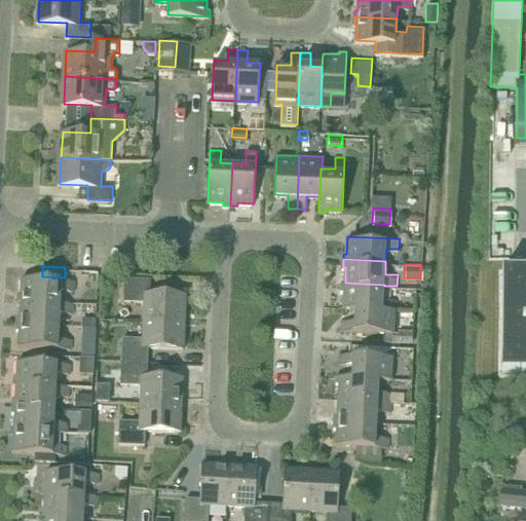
[(525,268),(502,268),(501,371),(525,371),(525,268)]
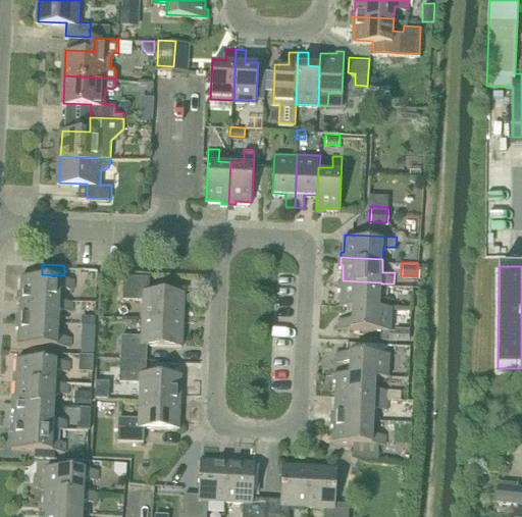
[(61,298),(61,297),(61,286),(74,287),(74,276),(22,273),(22,290),(19,290),(18,296),(21,296),(61,298)]
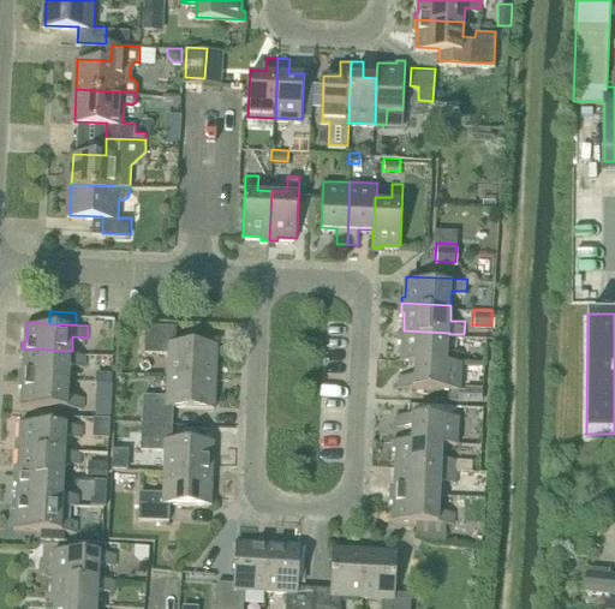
[(168,371),(216,374),(218,344),(175,342),(177,323),(147,322),(145,350),(169,351),(168,371)]
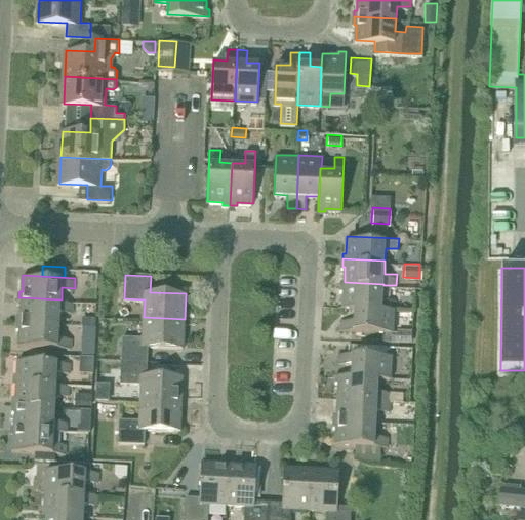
[(356,305),(395,307),(396,296),(382,296),(384,285),(384,284),(345,282),(341,282),(341,289),(344,289),(342,306),(356,307),(356,305)]
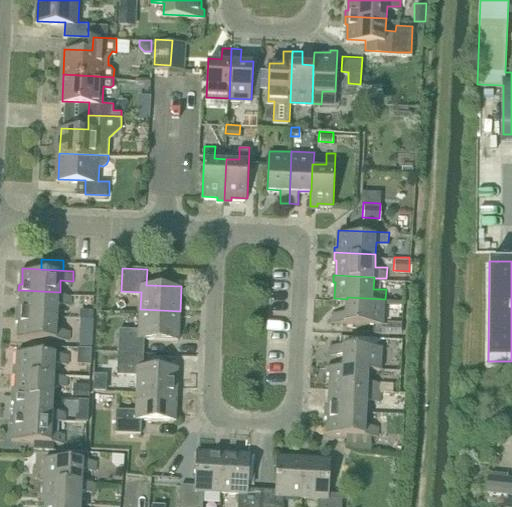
[(17,312),(59,314),(59,302),(72,302),(72,292),(60,291),(60,292),(21,290),(20,305),(18,305),(17,312)]
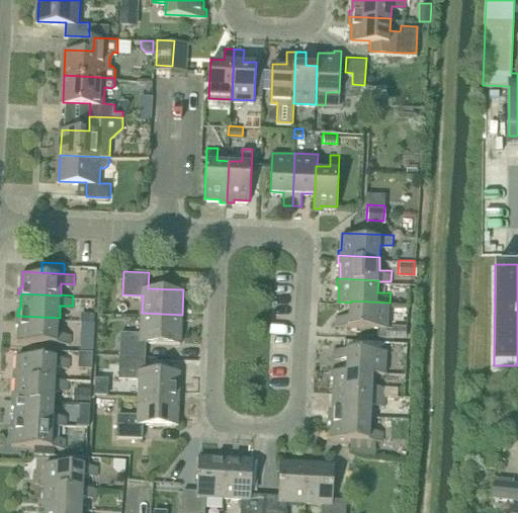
[(389,326),(390,303),(351,301),(351,303),(350,314),(337,313),(336,323),(389,326)]
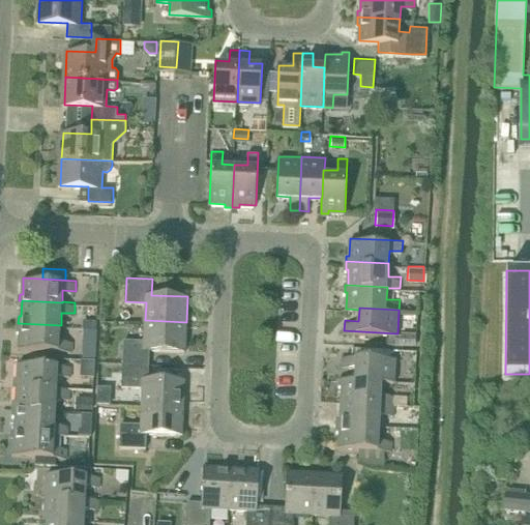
[(83,317),(82,326),(96,326),(96,318),(83,317)]
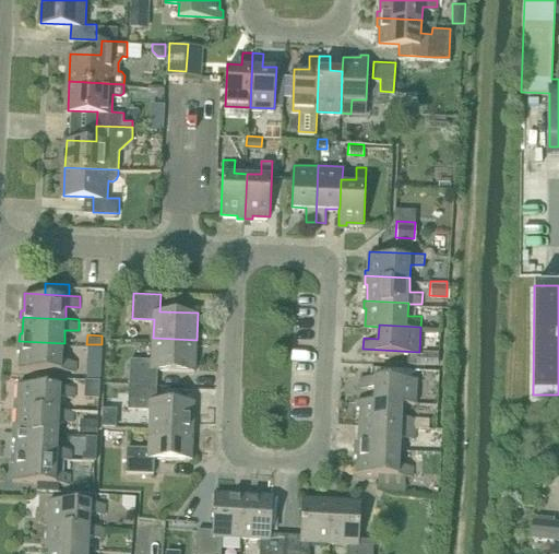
[(131,356),(130,381),(157,382),(158,367),(195,368),(197,340),(153,338),(153,357),(131,356)]
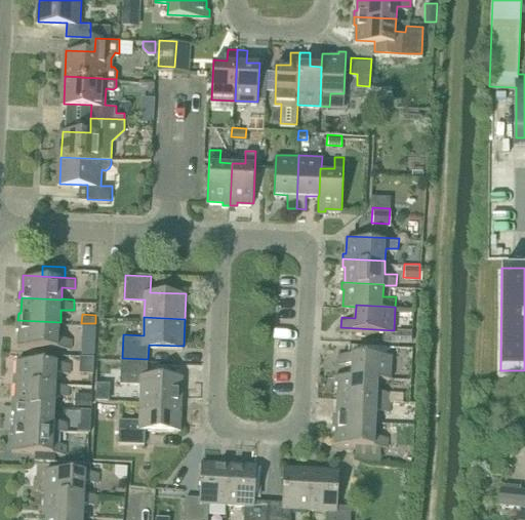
[(59,335),(61,322),(17,320),(17,328),(21,328),(19,343),(72,346),(72,335),(59,335)]
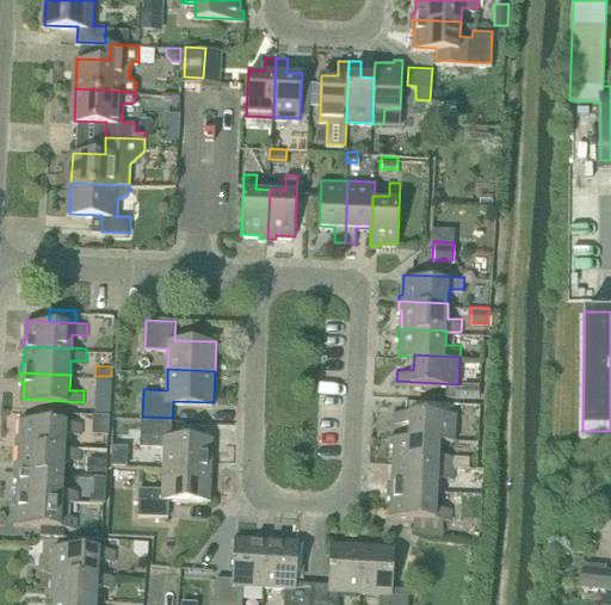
[(109,393),(110,380),(97,380),(97,393),(109,393)]
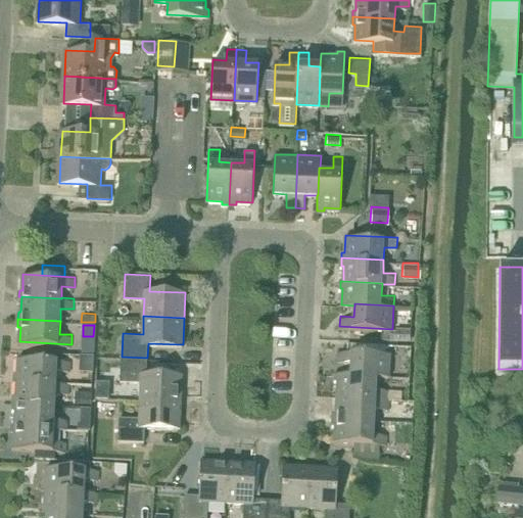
[(380,338),(410,339),(411,326),(395,325),(394,330),(380,329),(380,338)]
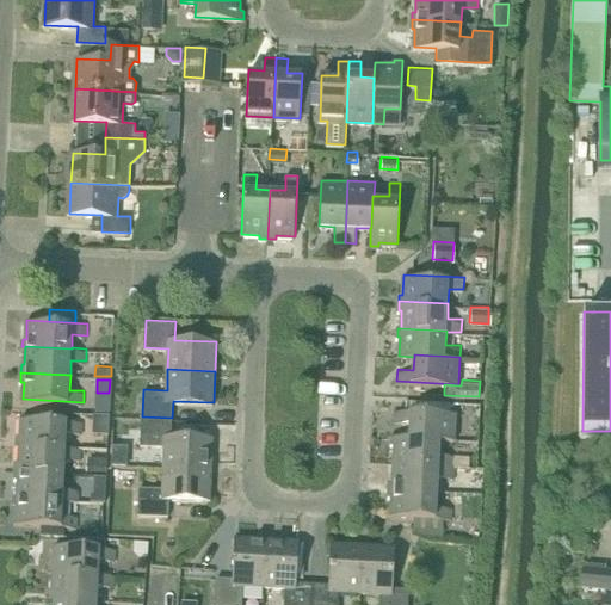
[(405,408),(443,409),(443,400),(405,397),(405,408)]
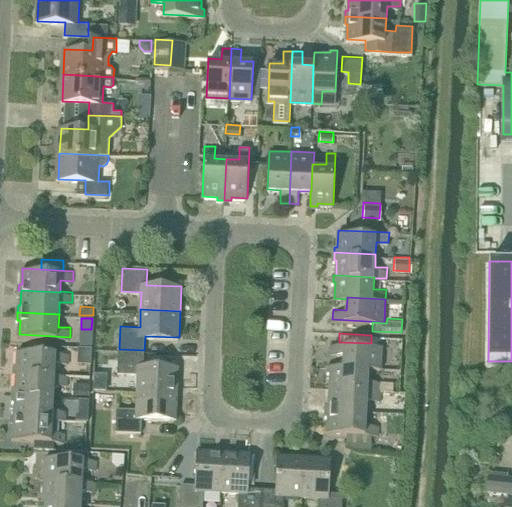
[(369,366),(382,367),(383,344),(331,342),(331,352),(344,352),(343,364),(343,365),(369,366)]
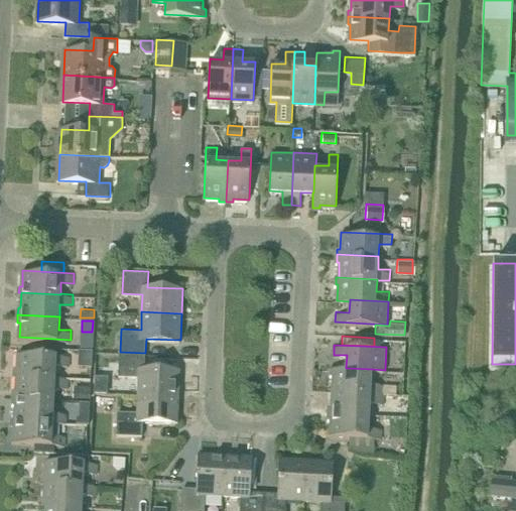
[(55,376),(55,375),(56,364),(69,365),(70,354),(17,351),(16,367),(14,367),(14,374),(55,376)]
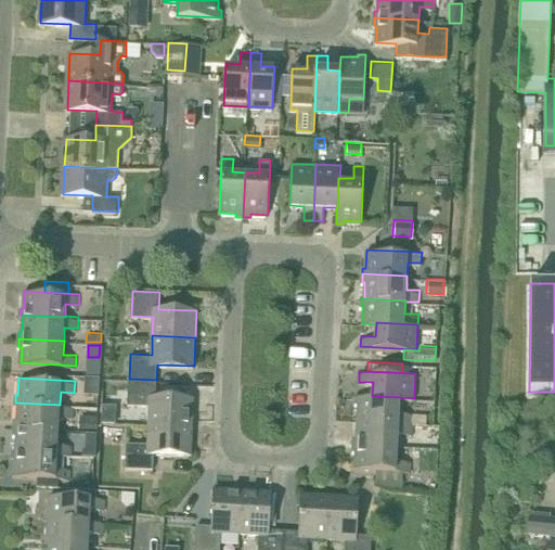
[(149,423),(192,425),(193,397),(156,395),(156,380),(129,379),(128,404),(150,405),(149,423)]
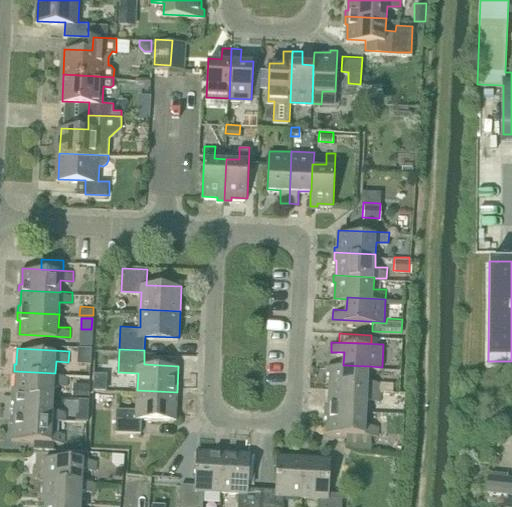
[(369,378),(369,366),(343,365),(343,364),(328,363),(328,370),(330,370),(329,386),(381,388),(381,378),(369,378)]
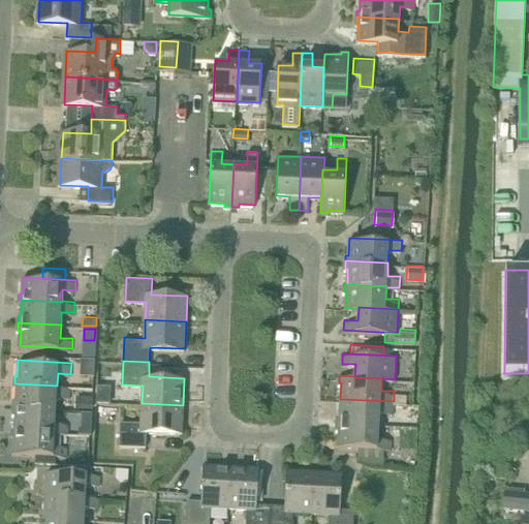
[(70,397),(70,396),(70,386),(57,384),(57,386),(14,383),(17,384),(16,399),(13,399),(12,406),(56,408),(57,396),(70,397)]
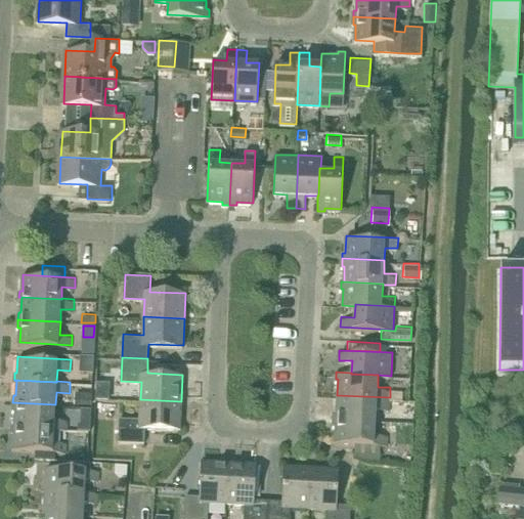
[(90,406),(90,390),(74,390),(73,405),(90,406)]
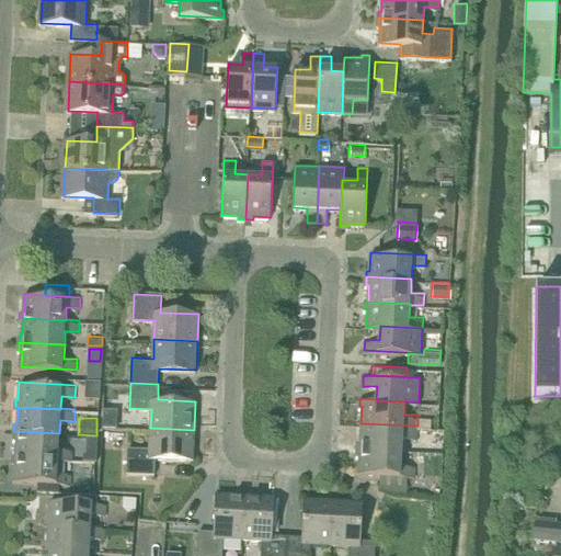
[(418,422),(418,439),(427,440),(428,428),(425,428),(425,422),(418,422)]
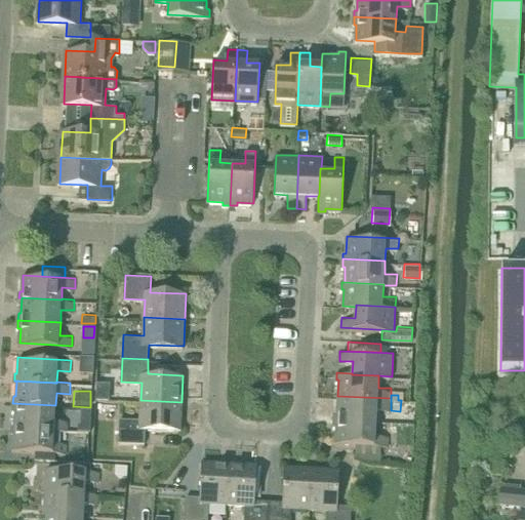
[(334,417),(376,420),(376,408),(390,408),(391,398),(337,396),(336,411),(334,411),(334,417)]
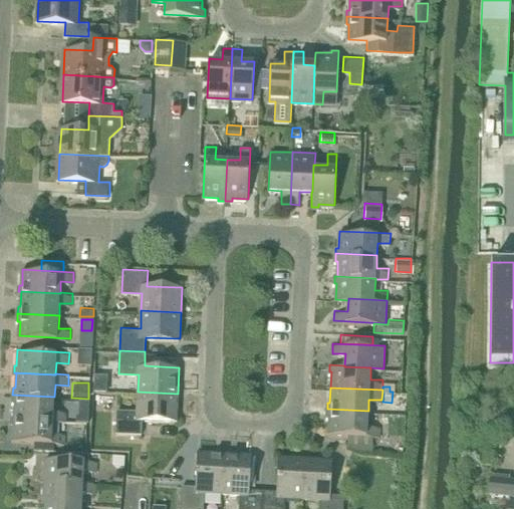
[(177,419),(178,394),(138,392),(138,409),(116,409),(115,431),(142,432),(142,418),(177,419)]
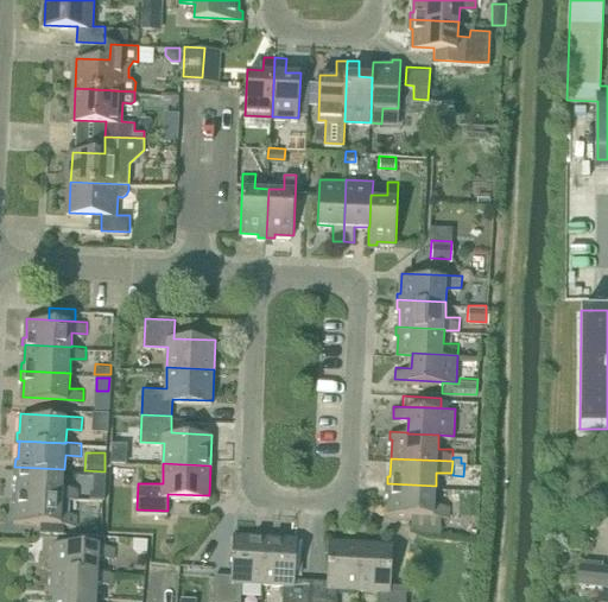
[(63,495),(78,496),(78,485),(64,483),(64,469),(14,467),(14,475),(18,475),(17,493),(63,495)]
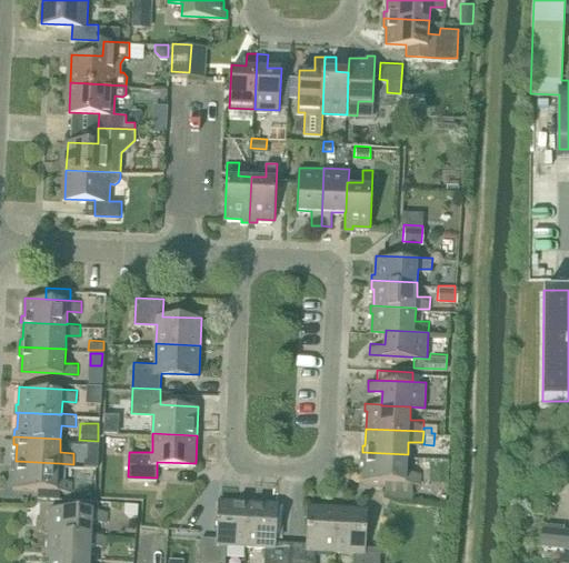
[(407,469),(408,454),(362,452),(361,461),(365,461),(363,478),(421,480),(421,470),(407,469)]
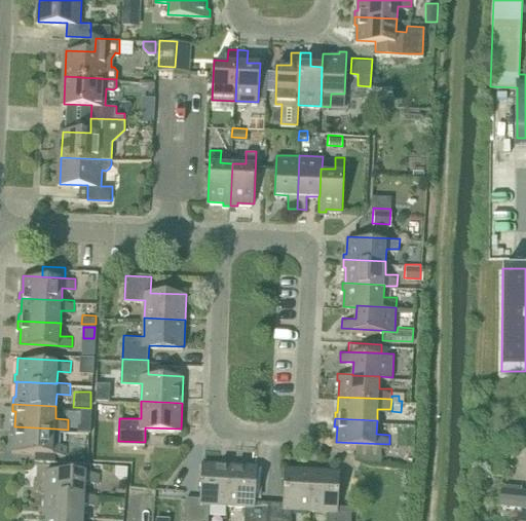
[(53,441),(54,429),(14,426),(11,425),(11,435),(13,435),(12,449),(66,452),(67,442),(53,441)]
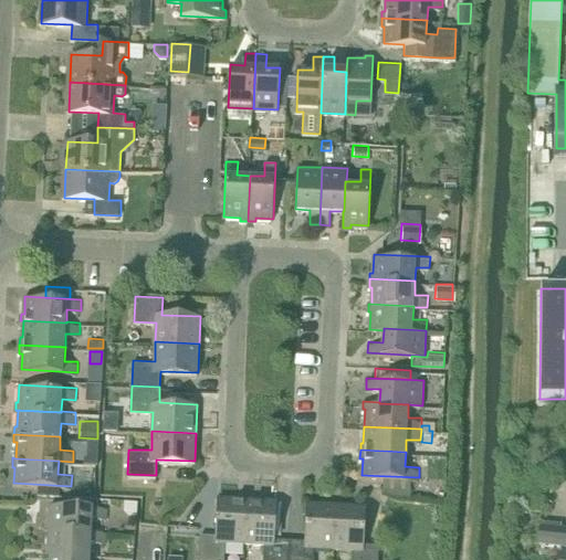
[(93,530),(93,529),(94,516),(107,516),(107,506),(97,505),(97,497),(67,495),(66,504),(51,503),(51,518),(48,518),(46,529),(50,529),(50,527),(93,530)]
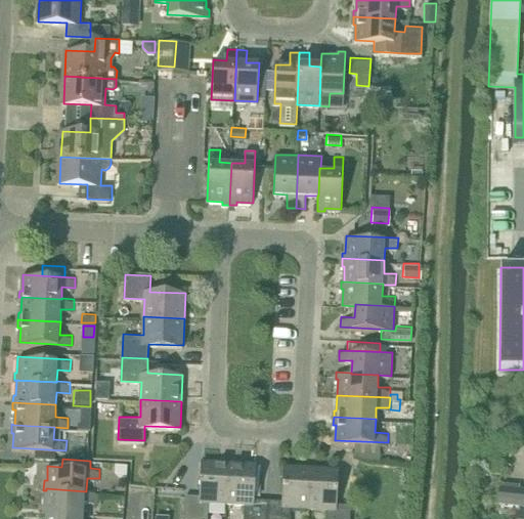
[(227,503),(229,461),(203,459),(201,494),(186,494),(184,518),(208,518),(209,502),(227,503)]
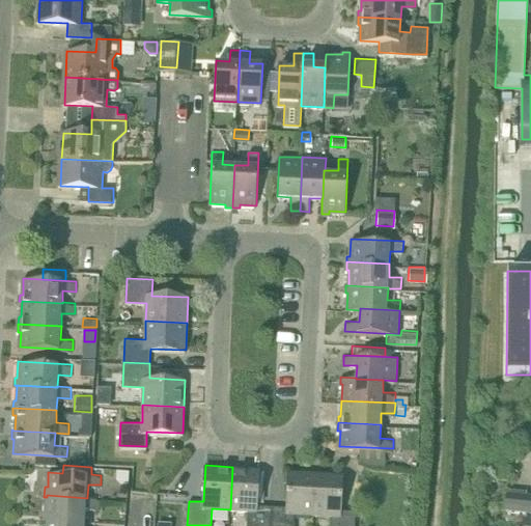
[(260,468),(232,467),(230,509),(248,510),(247,525),(270,525),(272,504),(258,504),(260,468)]
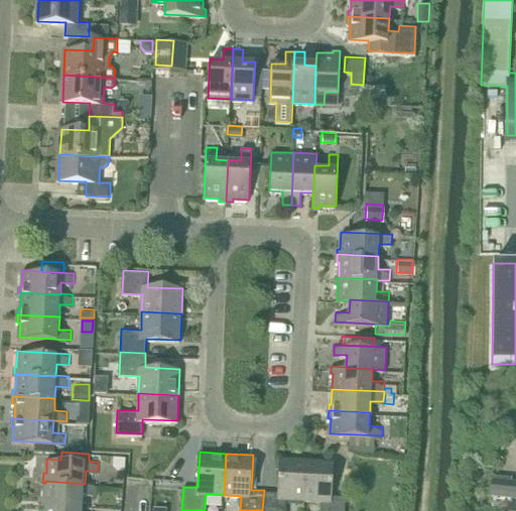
[(264,490),(262,510),(285,510),(287,498),(304,499),(307,458),(281,457),(279,491),(264,490)]
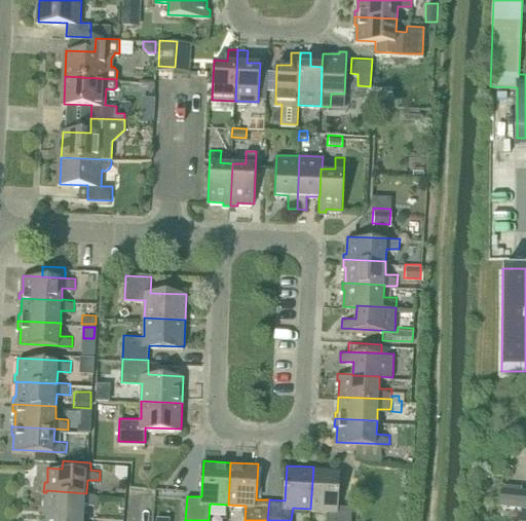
[(340,469),(313,467),(310,509),(329,510),(328,520),(351,520),(353,505),(338,504),(340,469)]
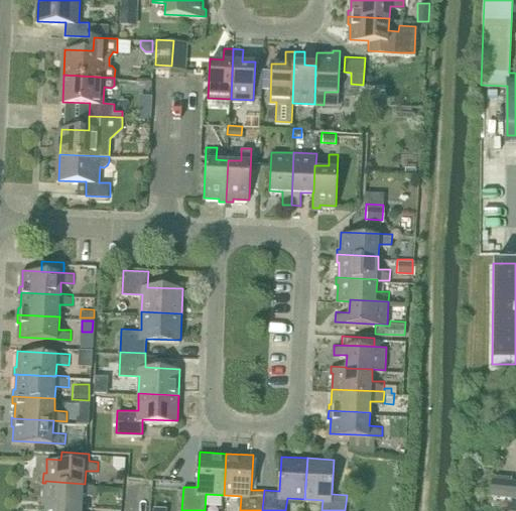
[(512,494),(511,497),(509,510),(515,510),(515,477),(492,475),(490,492),(512,494)]
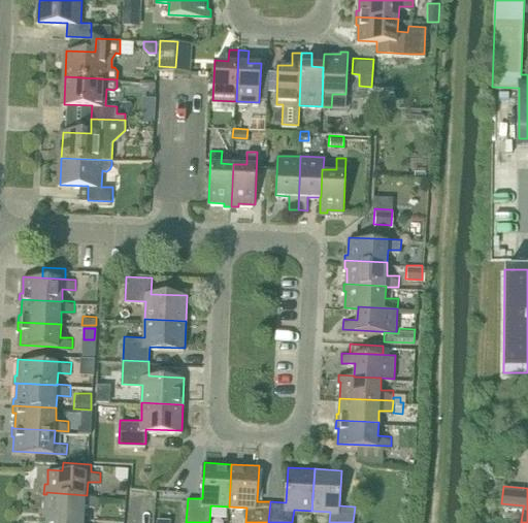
[(99,494),(87,494),(87,495),(46,492),(46,494),(45,508),(42,508),(41,515),(85,517),(86,504),(99,505),(99,494)]
